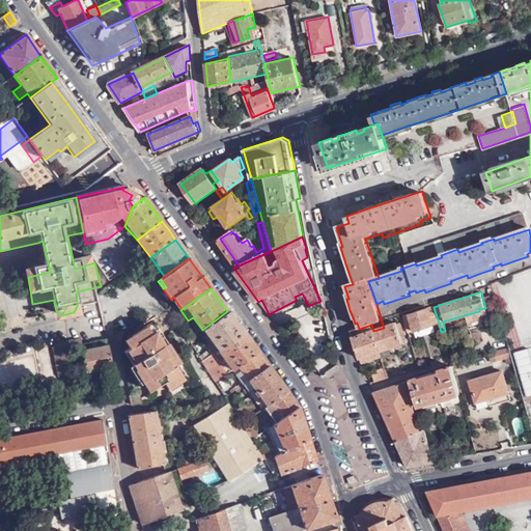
[(439,324),(434,307),(403,316),(409,333),(439,324)]
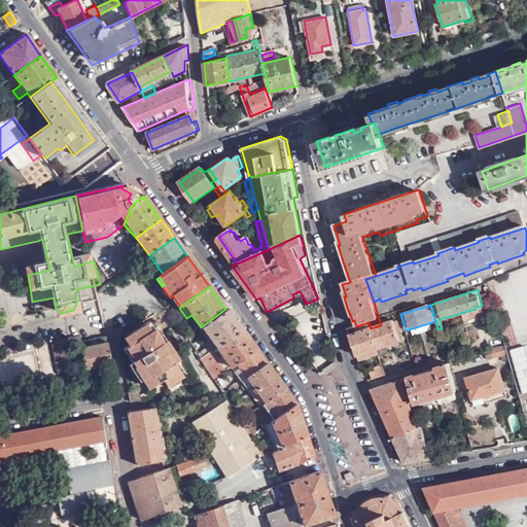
[(241,329),(225,309),(201,327),(212,345),(196,357),(199,360),(241,329)]
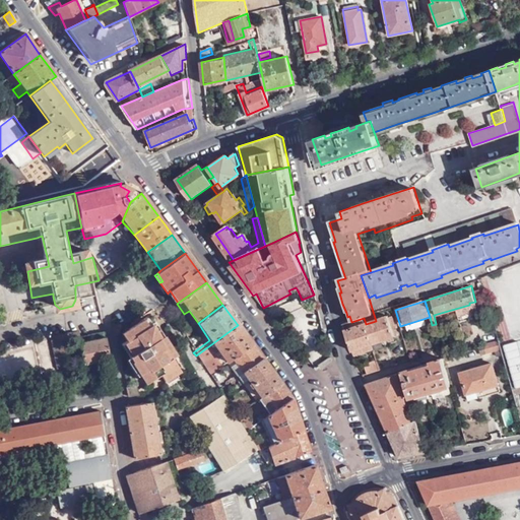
[(366,324),(372,343),(395,335),(395,334),(397,334),(391,316),(390,317),(389,316),(376,321),(366,324)]
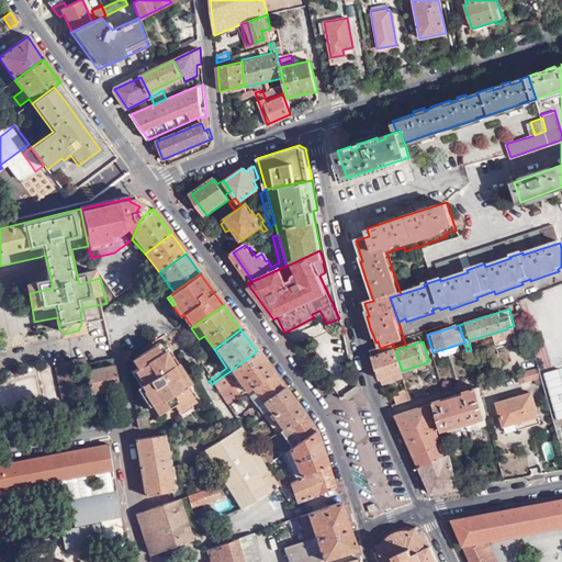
[(380,348),(371,351),(381,382),(383,386),(405,379),(402,371),(395,350),(393,344),(380,348)]
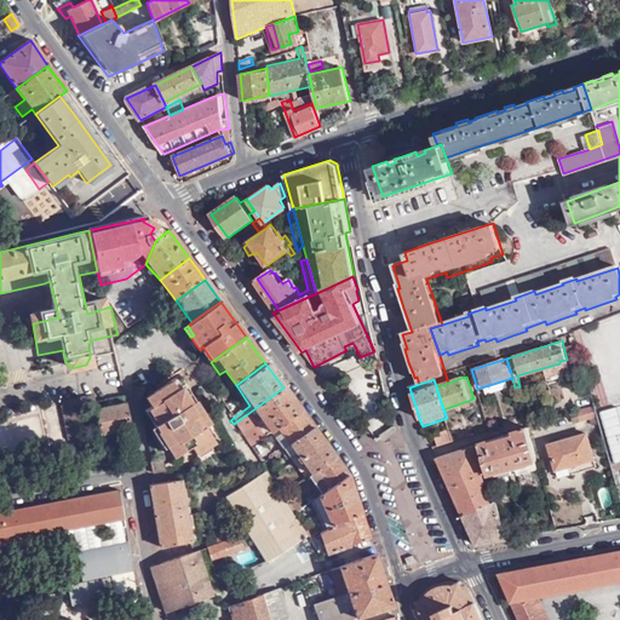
[(176,390),(172,382),(144,399),(150,406),(147,408),(156,423),(153,425),(171,457),(188,447),(191,454),(212,441),(204,428),(207,425),(193,402),(189,403),(181,389),(176,390)]
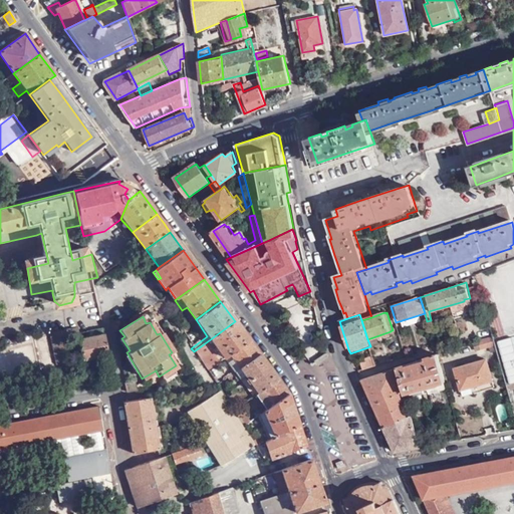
[(179,331),(192,322),(188,317),(175,326),(179,331)]
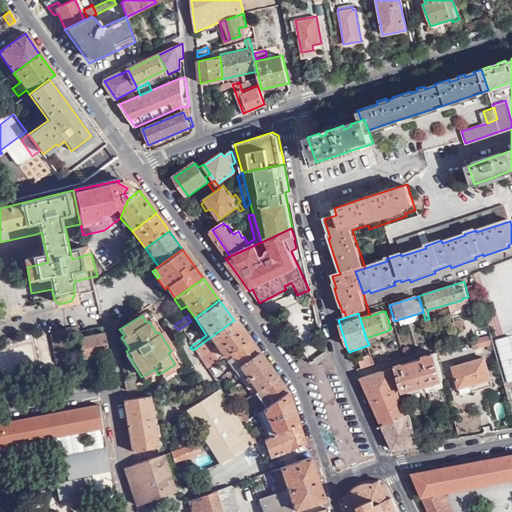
[(195,324),(192,320),(191,321),(178,330),(181,335),(195,324)]
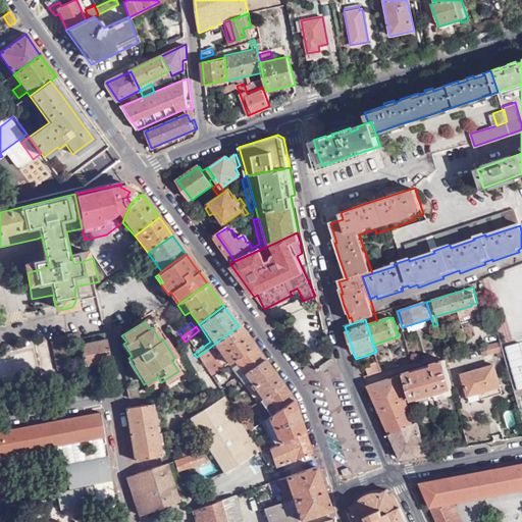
[(254,347),(239,326),(197,357),(204,367),(211,377),(254,347)]
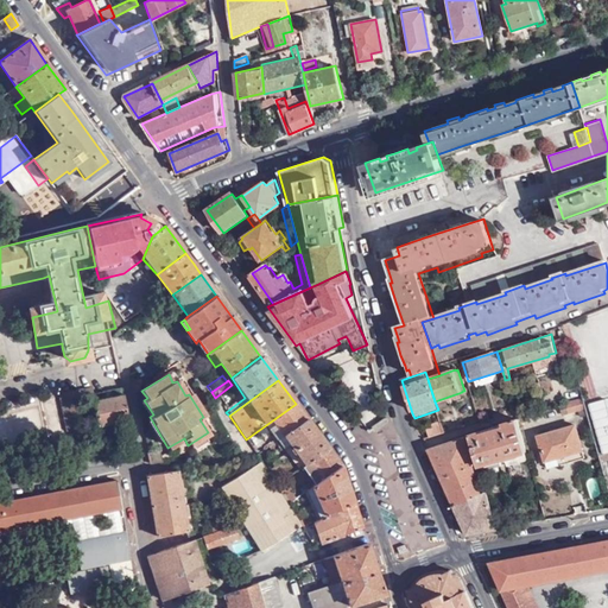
[(80,397),(92,394),(89,387),(77,390),(77,392),(59,394),(67,431),(87,428),(80,397)]
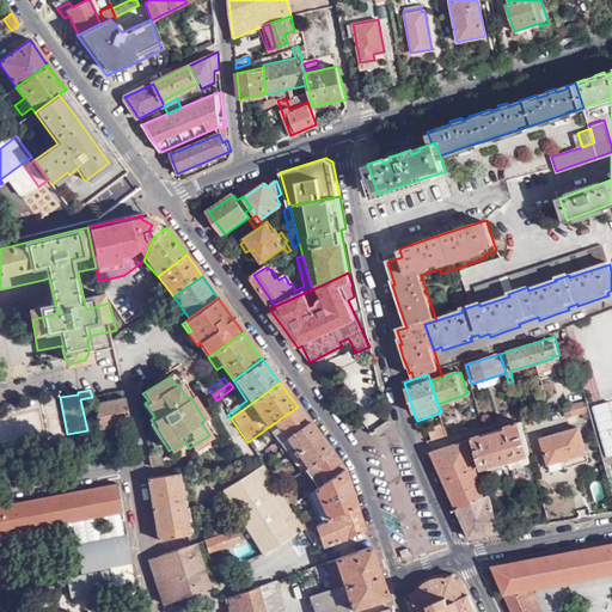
[(122,391),(104,395),(105,401),(93,404),(98,428),(128,422),(122,391)]
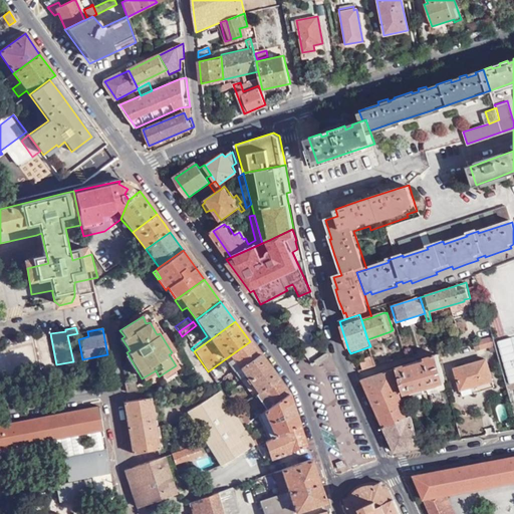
[(482,349),(495,345),(493,336),(479,341),(482,349)]
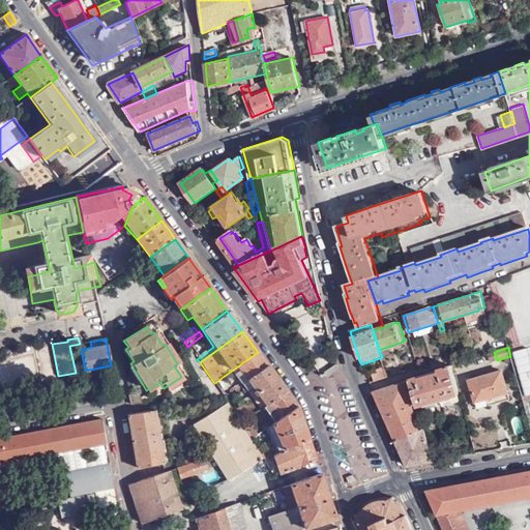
[(529,348),(512,353),(526,398),(529,395),(529,348)]
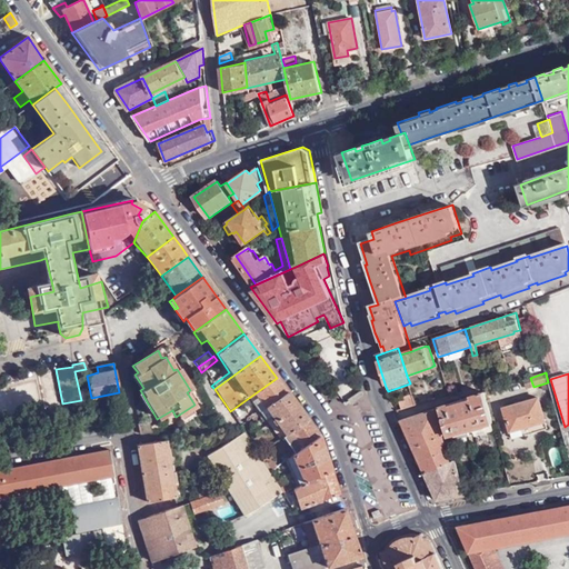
[(287,392),(277,378),(230,411),(240,426),(241,427),(261,412),(287,392)]
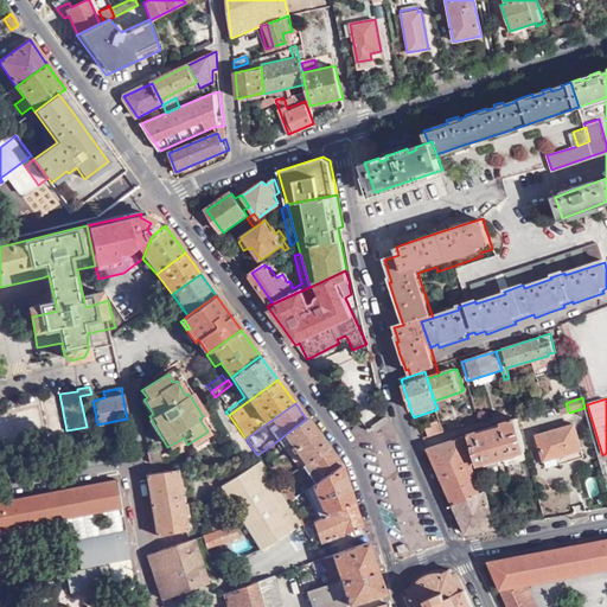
[(127,419),(97,425),(98,435),(129,429),(127,419)]
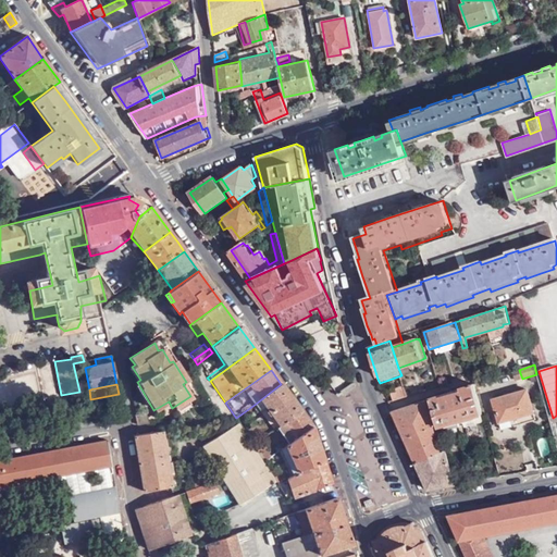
[(301,411),(281,384),(256,404),(260,410),(267,406),(281,426),(301,411)]
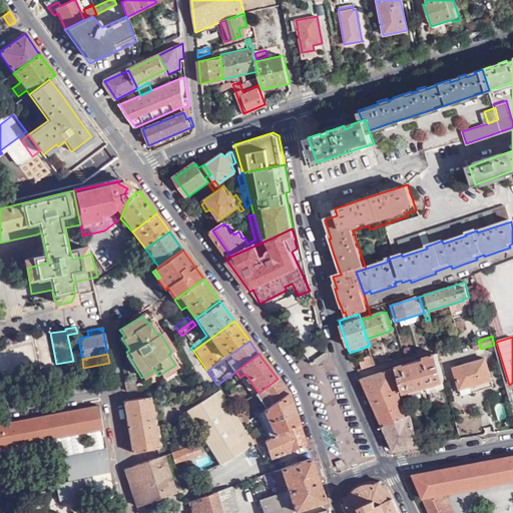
[(376,365),(372,354),(358,359),(361,369),(376,365)]
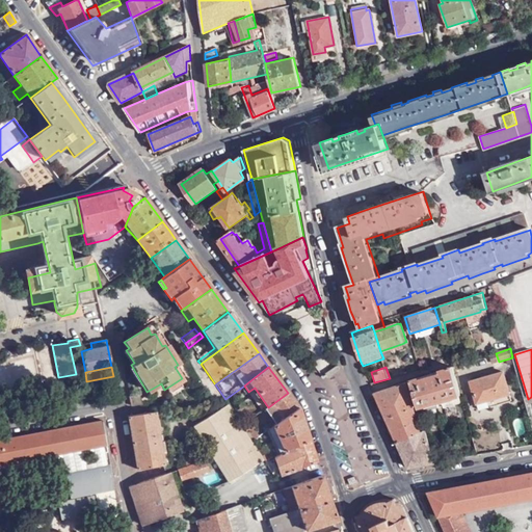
[(419,378),(410,380),(419,407),(459,396),(451,368),(441,371),(442,374),(432,376),(432,375),(426,377),(427,378),(420,380),(419,378)]
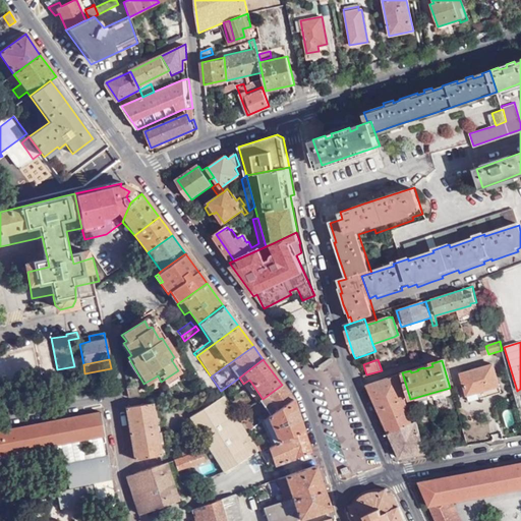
[(494,364),(461,374),(467,396),(500,386),(494,364)]
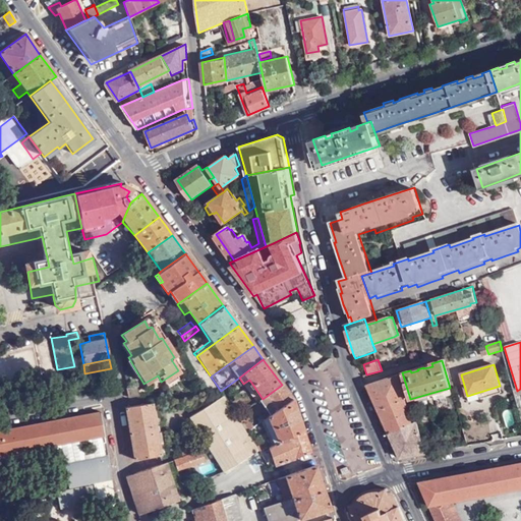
[(398,374),(367,385),(379,410),(388,432),(412,422),(398,374)]
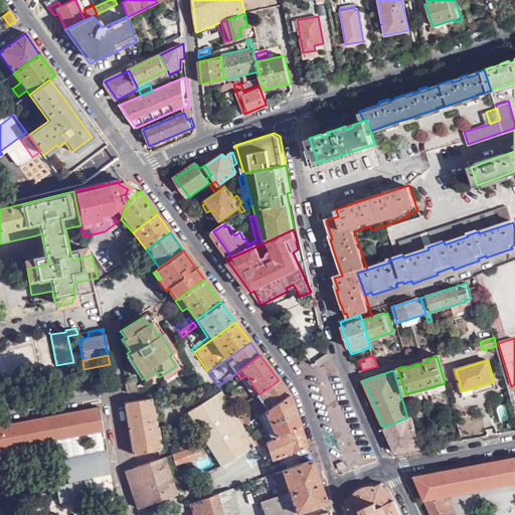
[(86,373),(76,375),(79,390),(89,389),(86,373)]
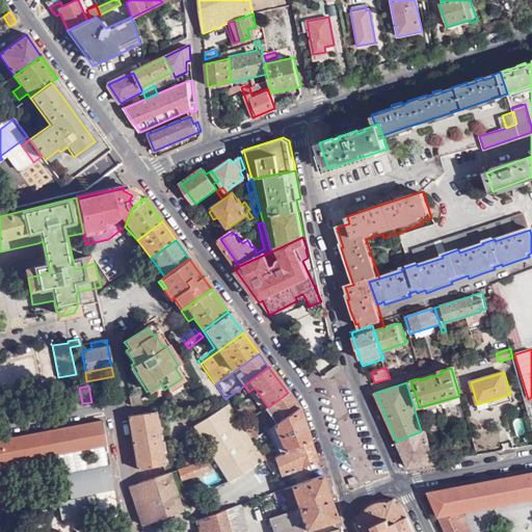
[(298,408),(288,393),(268,407),(265,409),(276,425),(287,418),(298,408)]
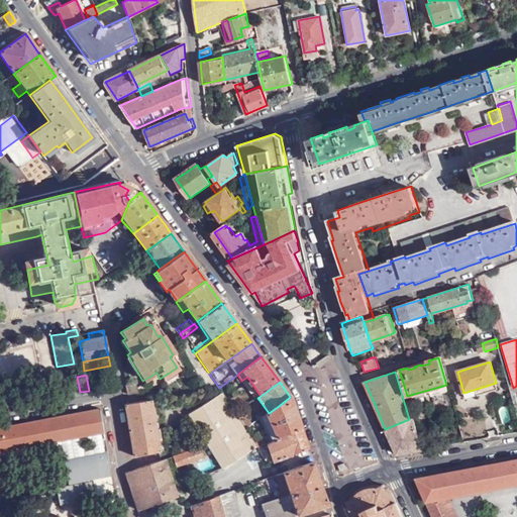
[(135,385),(133,384),(124,385),(126,394),(136,392),(135,385)]
